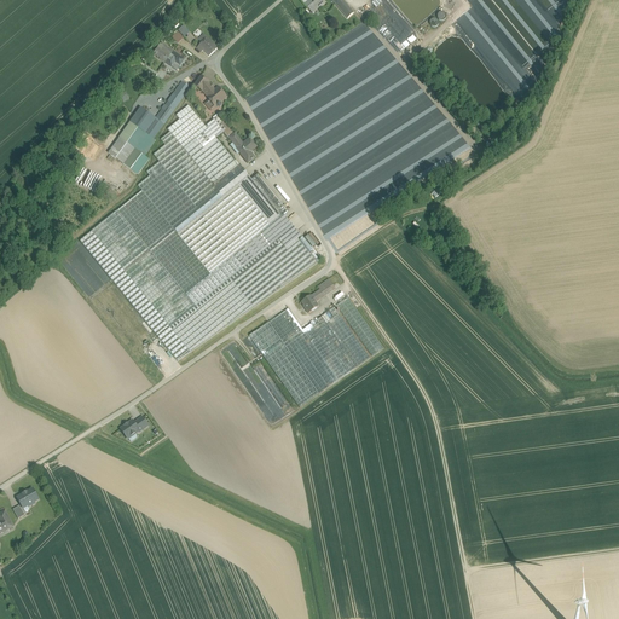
[(323,0),(317,0),(307,7),(312,15),(325,4),(323,0)]
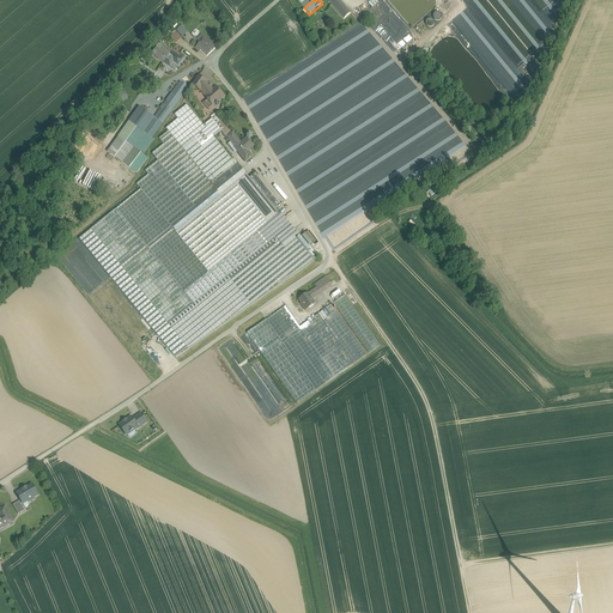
[(344,5),(338,0),(331,0),(329,1),(337,11),(344,5)]
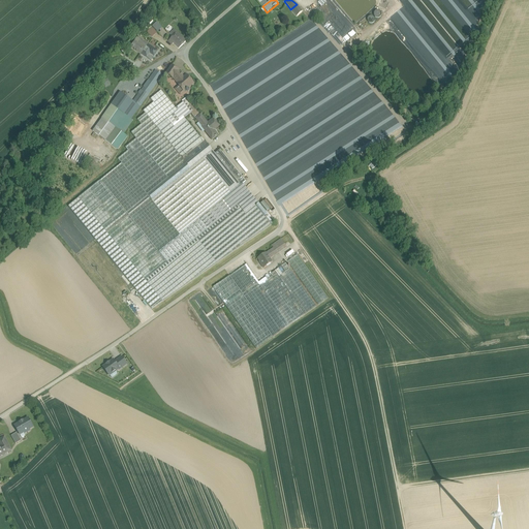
[(297,4),(290,9),(297,16),(302,11),(297,4)]
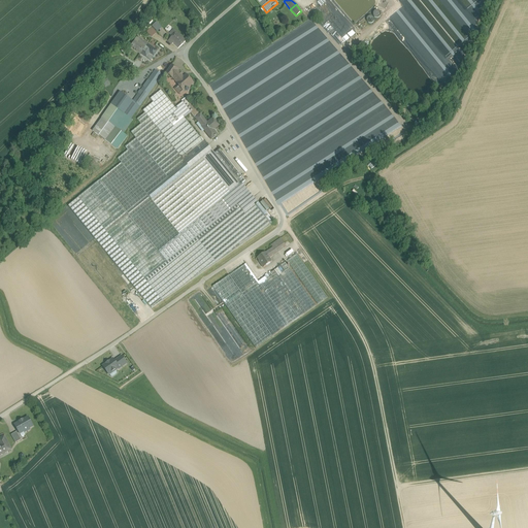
[(382,4),(376,9),(380,13),(386,9),(382,4)]
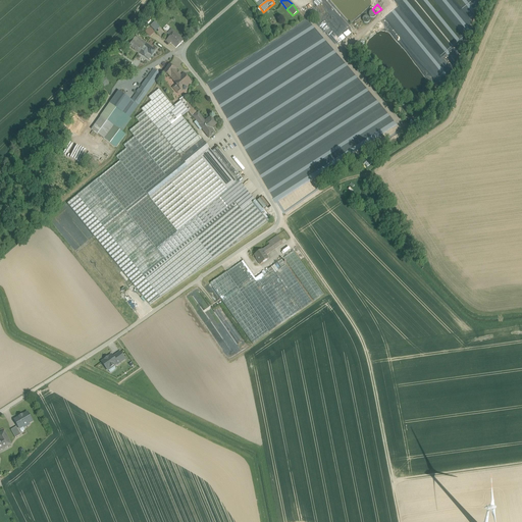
[(149,25),(155,32),(159,27),(154,21),(149,25)]
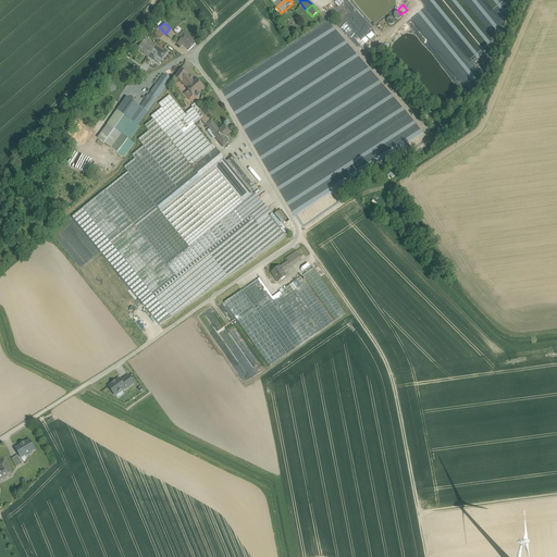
[(160,29),(155,34),(160,40),(165,35),(160,29)]
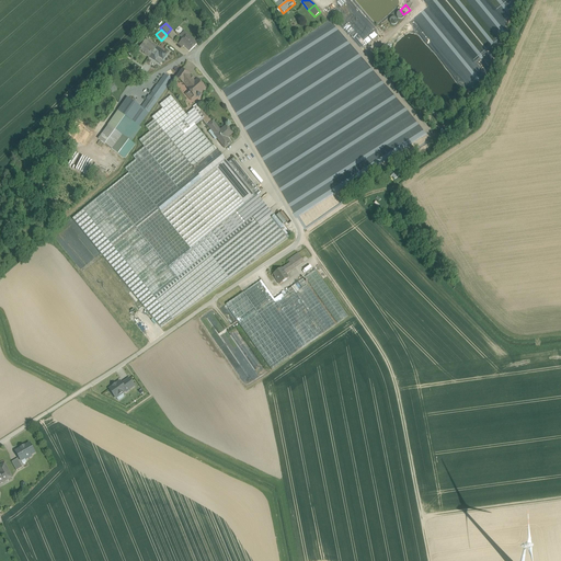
[(197,44),(184,31),(180,36),(183,39),(179,44),(183,47),(184,46),(190,52),(197,44)]
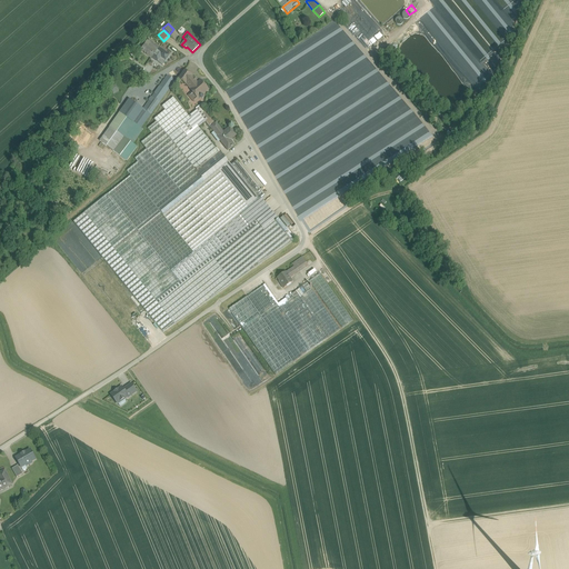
[(159,48),(149,41),(147,45),(142,51),(143,52),(143,53),(145,55),(146,53),(146,55),(148,56),(152,58),(159,48)]
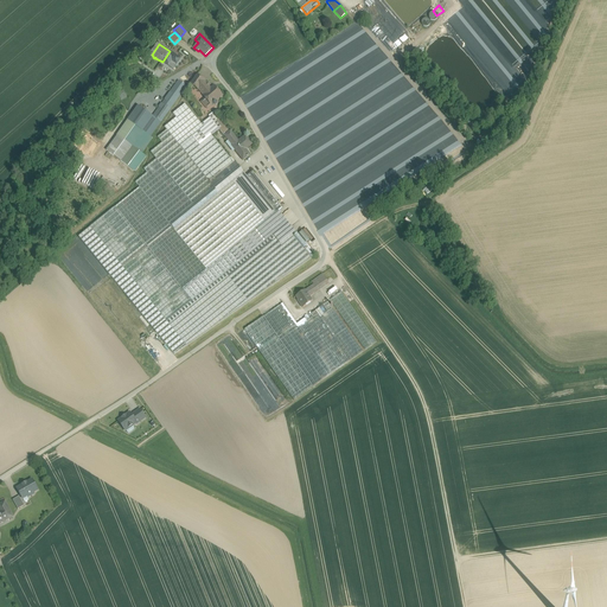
[(170,51),(163,62),(173,70),(180,59),(170,51)]
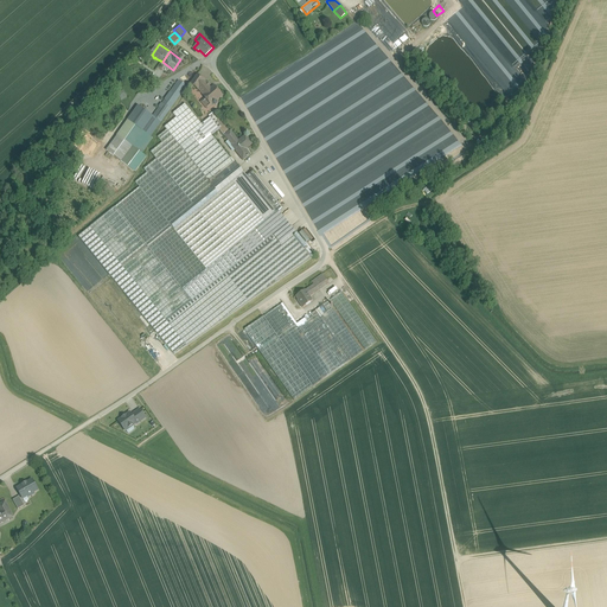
[(205,82),(197,76),(191,84),(198,90),(199,89),(204,82),(205,82)]
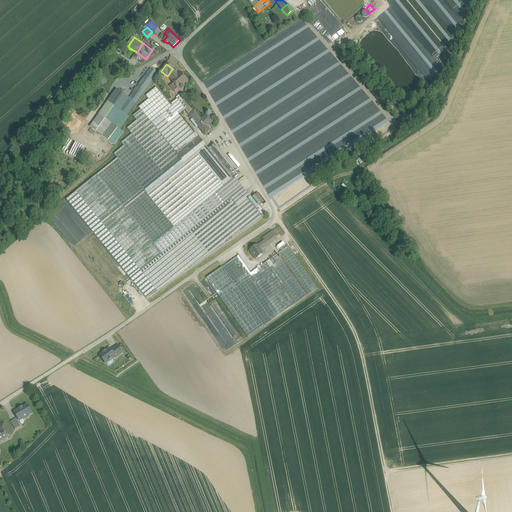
[(123,106),(120,110),(127,115),(157,73),(150,68),(129,98),(123,106)]
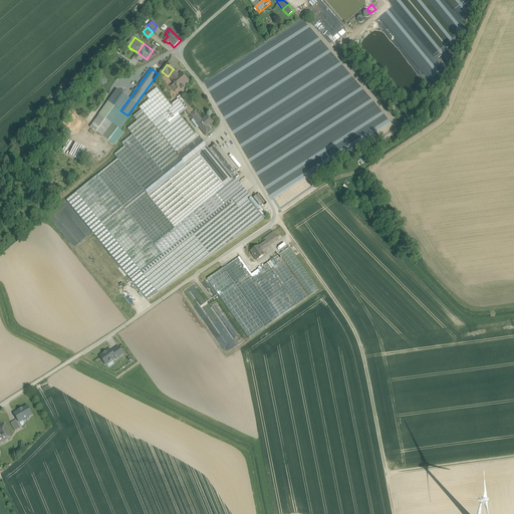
[(182,73),(179,75),(177,74),(177,73),(175,71),(173,69),(169,75),(173,80),(172,81),(174,83),(171,86),(174,90),(177,87),(179,89),(180,88),(181,89),(182,89),(184,88),(184,86),(183,85),(189,81),(182,73)]
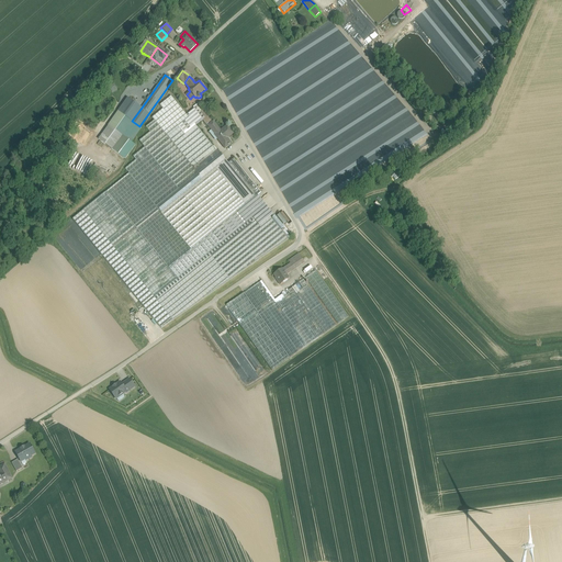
[(169,91),(164,100),(145,127),(141,138),(148,147),(149,149),(168,135),(178,127),(190,116),(188,114),(169,91)]
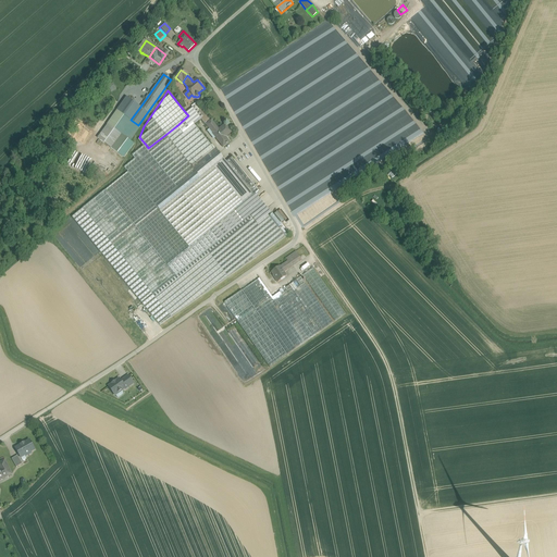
[(140,107),(127,98),(121,106),(127,110),(134,115),(140,107)]
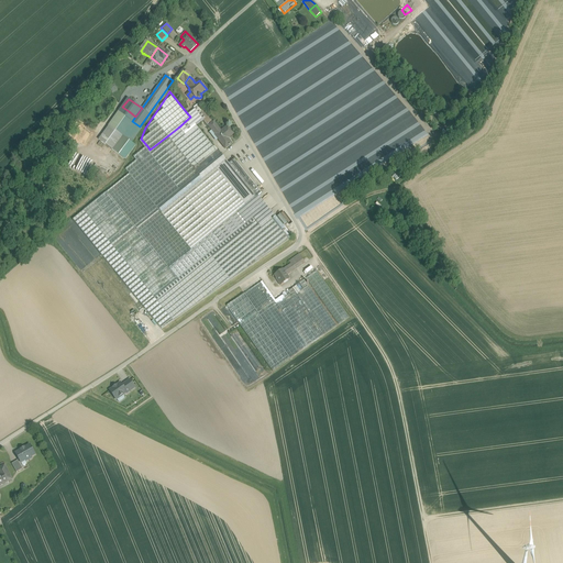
[(207,116),(199,105),(195,109),(202,120),(203,119),(207,116)]
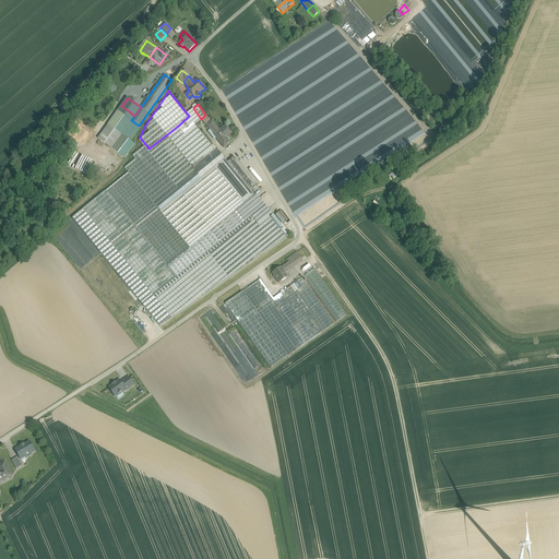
[(121,106),(108,126),(115,130),(128,110),(121,106)]
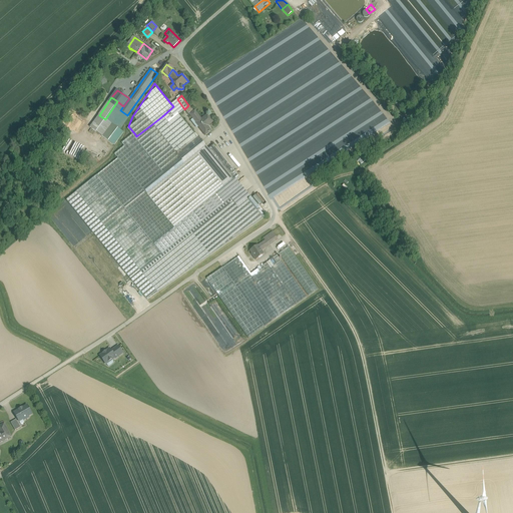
[(177,99),(171,104),(173,106),(162,116),(168,124),(179,114),(185,109),(185,108),(184,109),(177,99)]
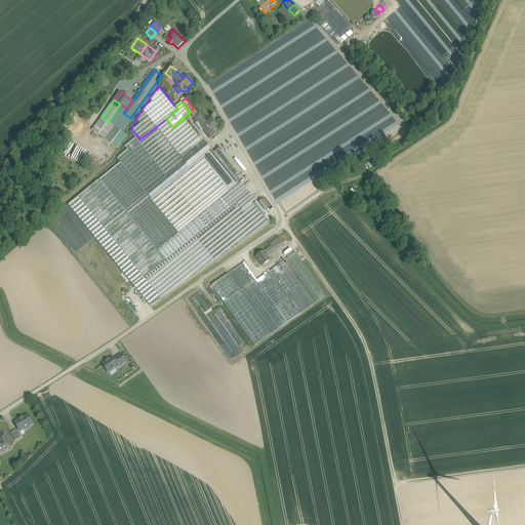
[(108,122),(102,118),(92,130),(105,139),(123,113),(126,109),(120,104),(108,122)]
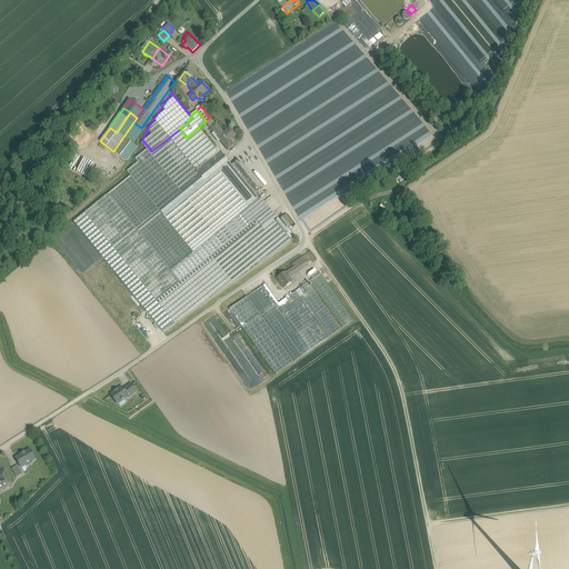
[(209,117),(206,120),(206,121),(210,128),(211,128),(216,123),(209,117)]
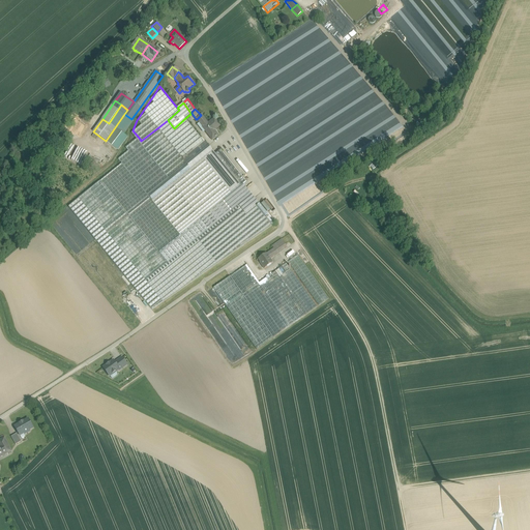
[(124,114),(106,141),(119,150),(127,138),(123,135),(134,120),(131,119),(124,114)]
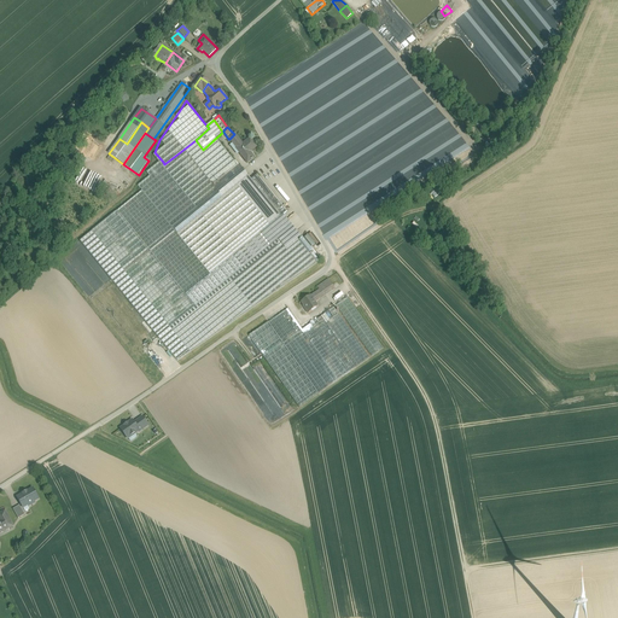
[(243,144),(234,134),(229,139),(235,147),(234,149),(237,151),(238,151),(248,163),(254,158),(249,153),(257,147),(250,138),(243,144)]
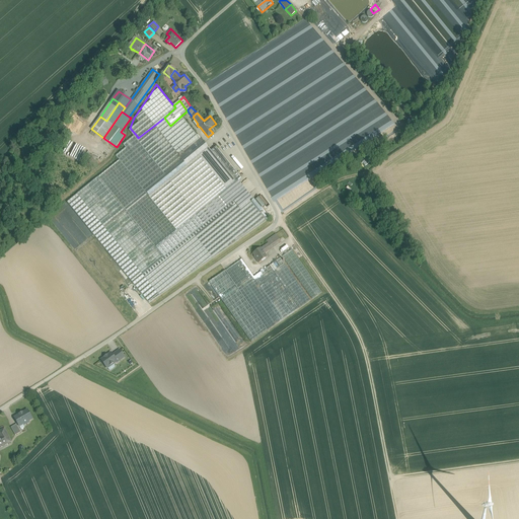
[(200,139),(181,116),(170,126),(189,148),(200,139)]
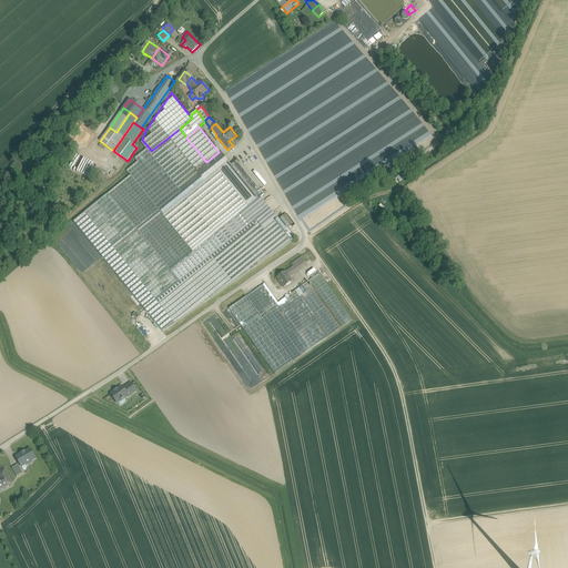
[(206,162),(186,138),(180,129),(170,137),(196,170),(198,170),(203,164),(206,162)]
